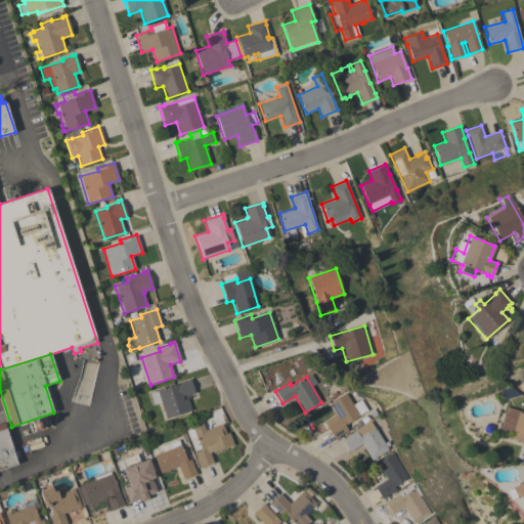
[(161,402),(151,405),(147,394),(157,391),(157,390),(185,382),(185,381),(189,379),(194,393),(186,395),(190,410),(165,419),(161,402)]
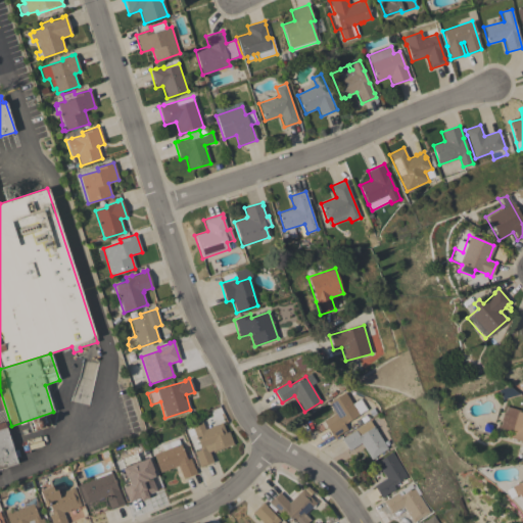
[(498,391),(510,387),(519,394),(502,400),(498,391)]
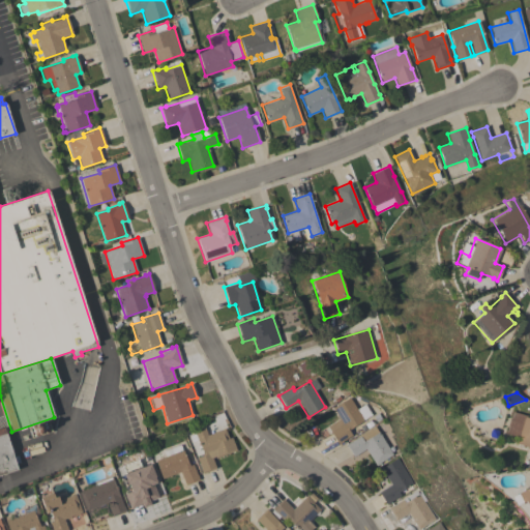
[(350,398),(357,409),(365,404),(373,415),(349,430),(352,436),(339,444),(330,432),(327,427),(339,419),(332,408),(350,398)]
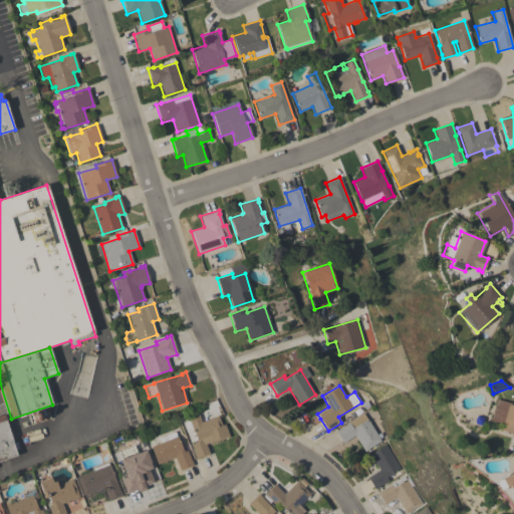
[(513,434),(500,431),(502,424),(490,420),(497,399),(511,404),(513,404),(513,434)]
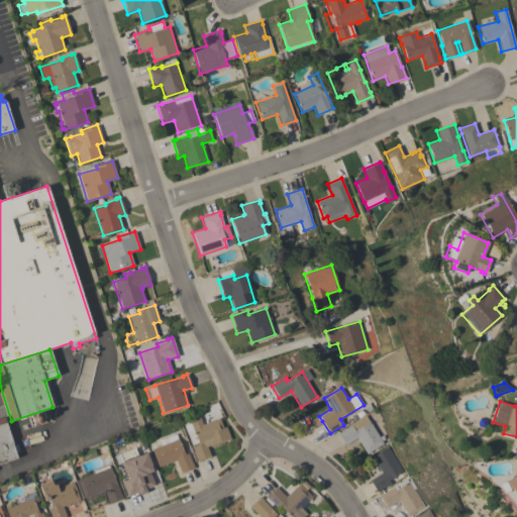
[(371,451),(367,454),(356,438),(345,445),(337,433),(341,431),(342,431),(351,426),(350,425),(366,416),(383,443),(371,451)]
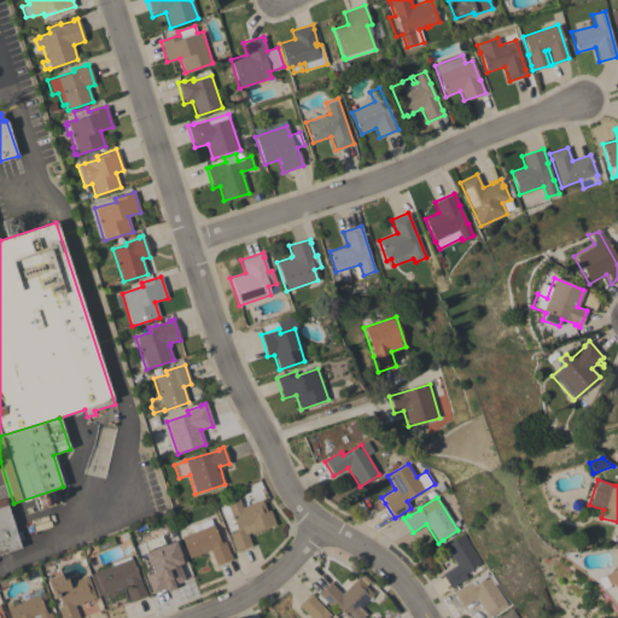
[(0,500),(5,499),(19,548),(0,553),(0,500)]
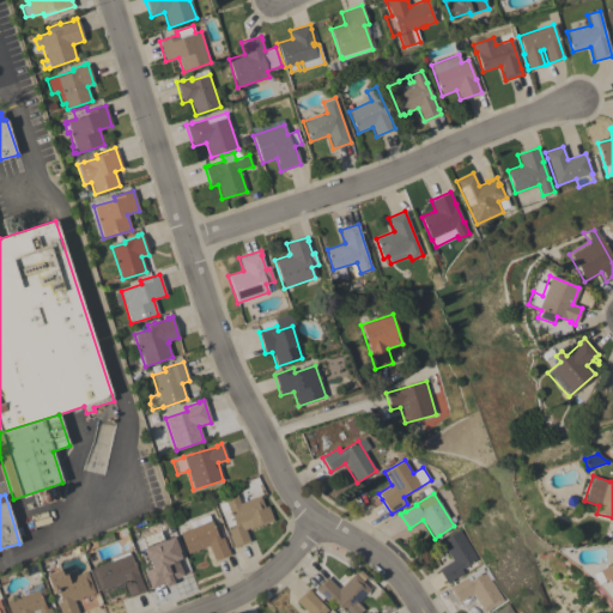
[(263,508),(267,507),(273,521),(250,530),(249,527),(244,529),(249,541),(234,548),(231,542),(232,542),(228,529),(235,527),(224,499),(236,495),(240,503),(260,496),(263,508)]
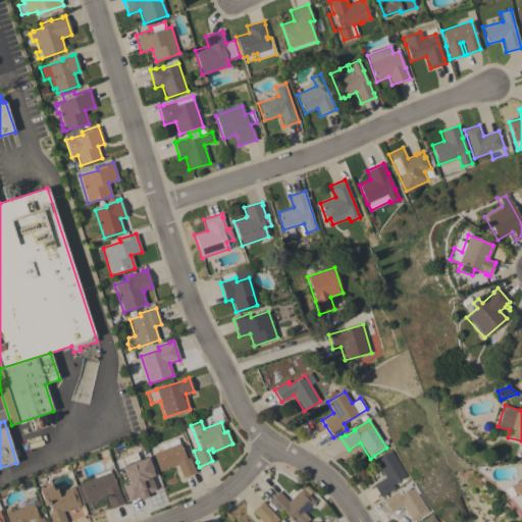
[(21,436),(32,436),(32,437),(41,437),(41,448),(31,448),(31,449),(21,449),(21,436)]
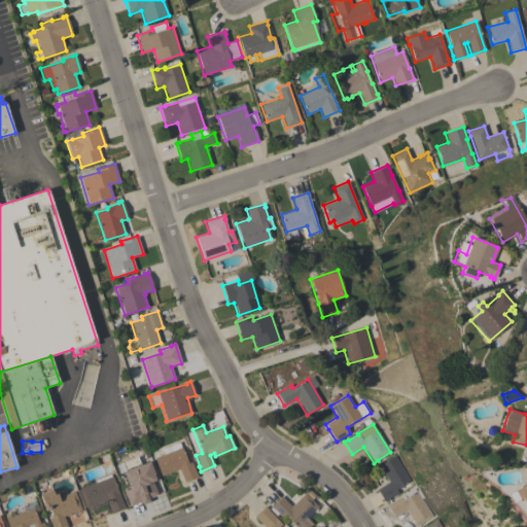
[(154,458),(164,454),(163,449),(179,443),(180,448),(181,447),(188,463),(191,462),(198,478),(184,483),(179,469),(161,476),(154,458)]
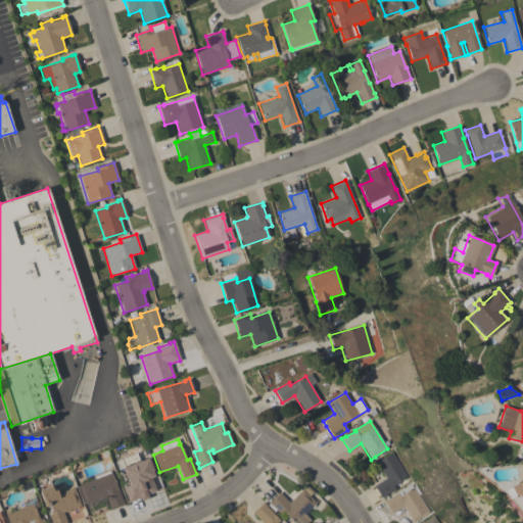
[(408,477),(392,485),(394,489),(384,495),(385,495),(381,498),(374,485),(386,478),(376,462),(392,452),(408,477)]
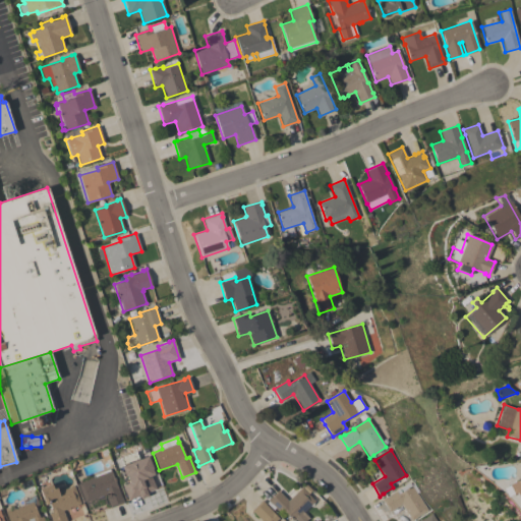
[(136,482),(141,495),(128,500),(126,496),(122,485),(128,483),(122,466),(147,457),(154,475),(136,482)]
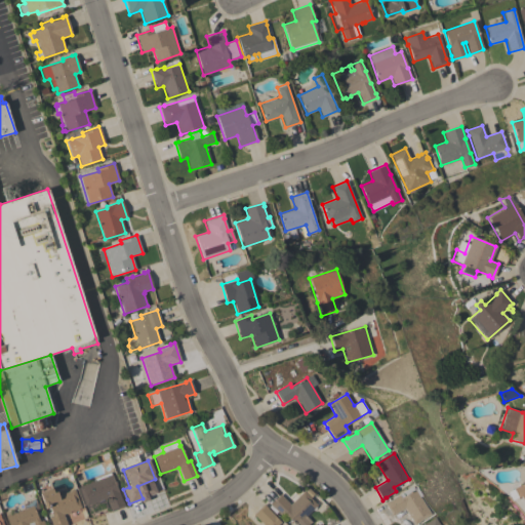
[(112,474),(124,507),(111,512),(106,497),(86,506),(79,487),(112,474)]
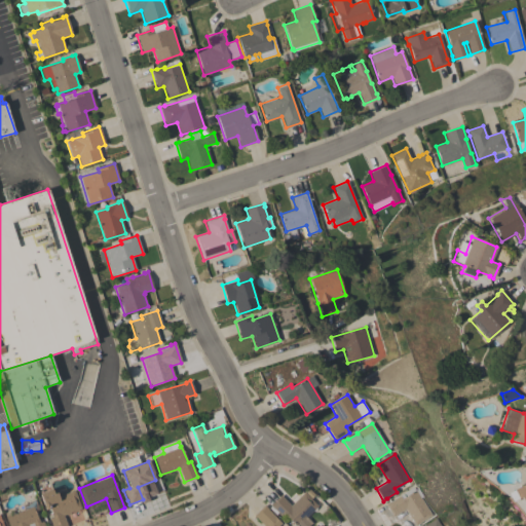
[(416,525),(405,510),(393,517),(385,504),(389,501),(390,502),(400,496),(402,499),(404,497),(405,497),(419,488),(423,496),(421,498),(431,515),(420,523),(416,525)]
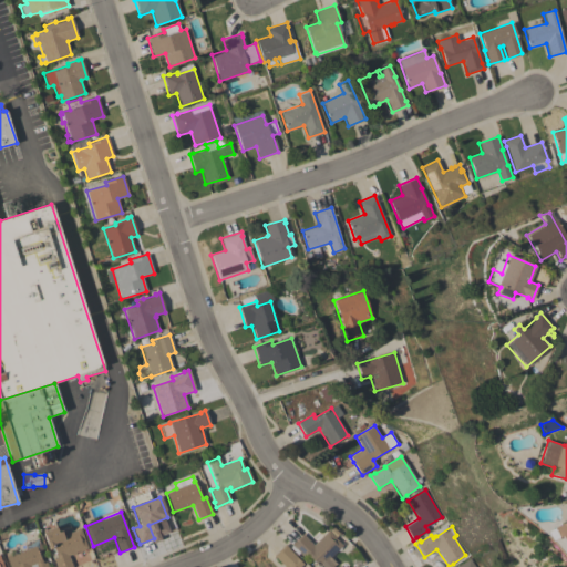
[(88,548),(84,549),(85,550),(81,552),(80,550),(74,553),(75,554),(71,556),(71,555),(68,556),(71,566),(55,566),(53,559),(57,558),(54,554),(55,553),(53,547),(49,549),(42,533),(55,527),(58,533),(61,531),(63,535),(80,528),(88,548)]
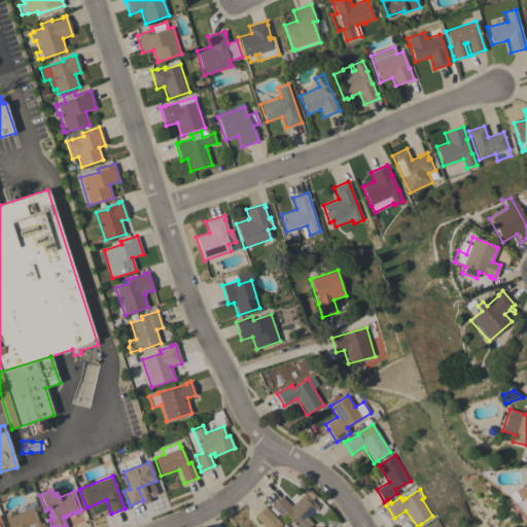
[(281,496),(291,506),(305,493),(309,497),(308,497),(318,507),(307,519),(312,524),(309,526),(296,526),(287,518),(284,520),(275,510),(274,511),(271,506),(281,496)]
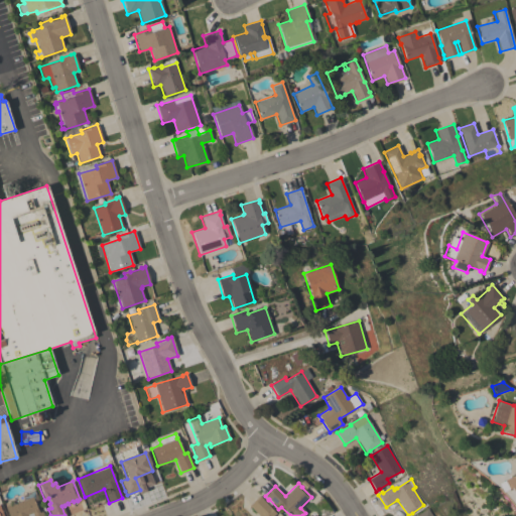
[(259,515),(249,506),(259,495),(263,499),(262,499),(269,507),(276,514),(273,515),(259,515)]
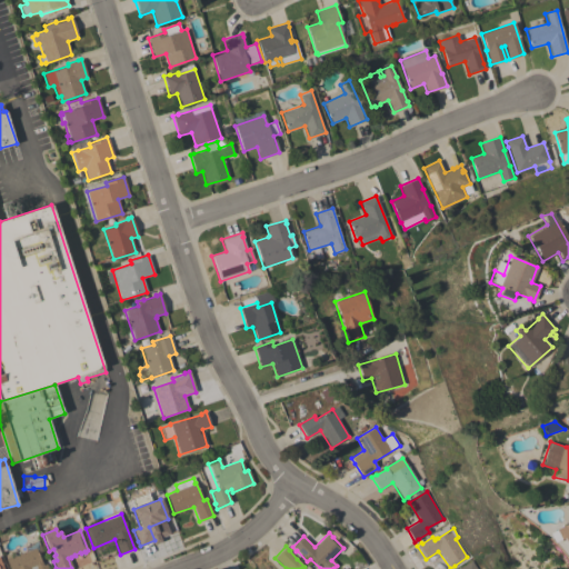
[(36,548),(41,562),(41,561),(43,566),(47,563),(48,568),(9,568),(6,559),(36,548)]
